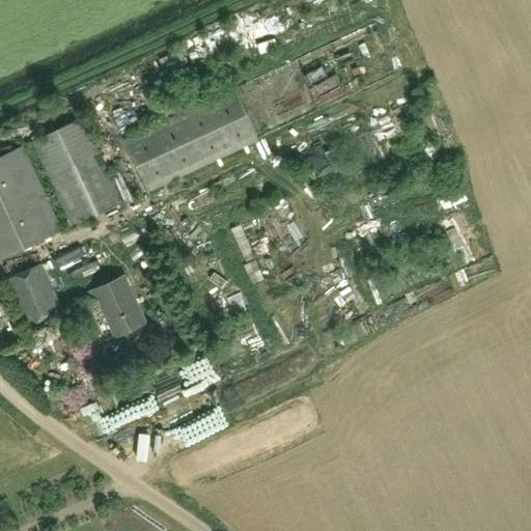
[(254,46),(257,57),(276,52),(274,40),(254,46)]
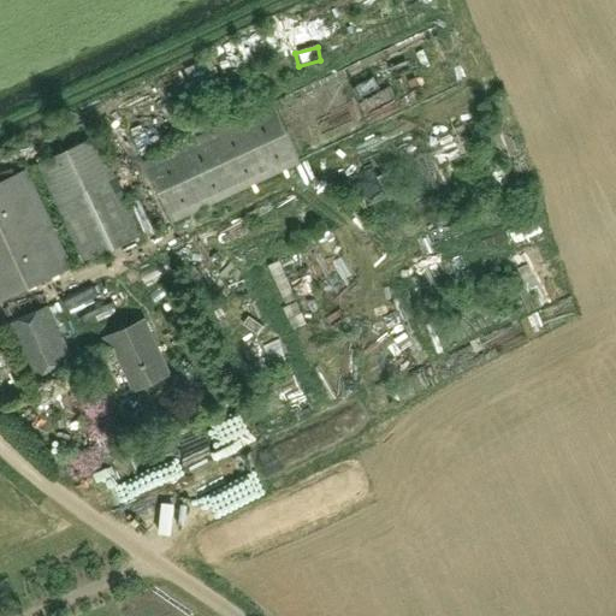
[(300,160),(272,101),(144,160),(172,219),(300,160)]
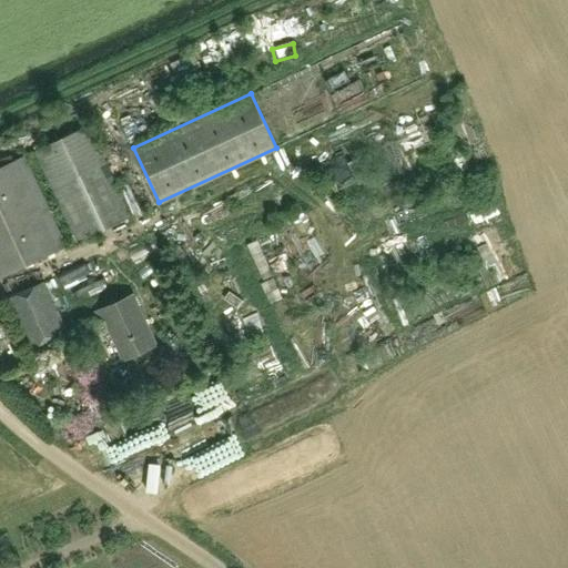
[(170,108),(161,111),(168,131),(176,128),(170,108)]
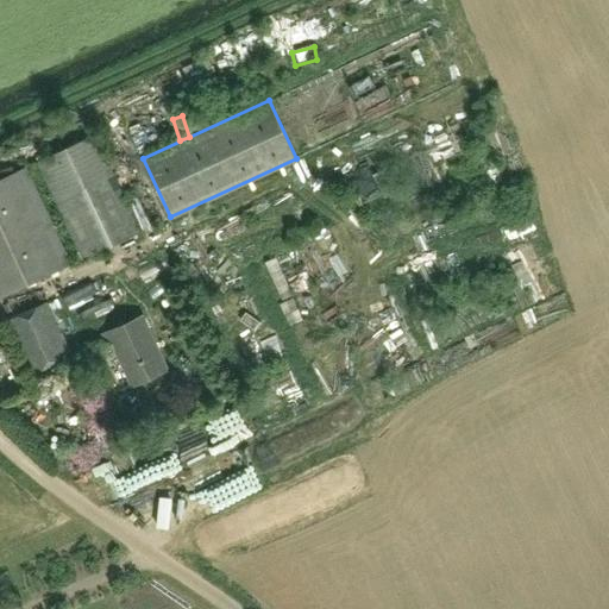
[(142,124),(121,135),(133,158),(155,148),(142,124)]
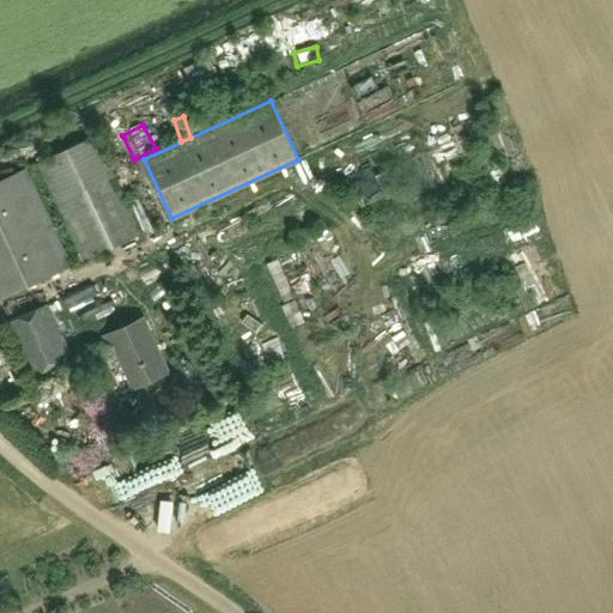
[(467,151),(483,139),(474,128),(459,140),(467,151)]
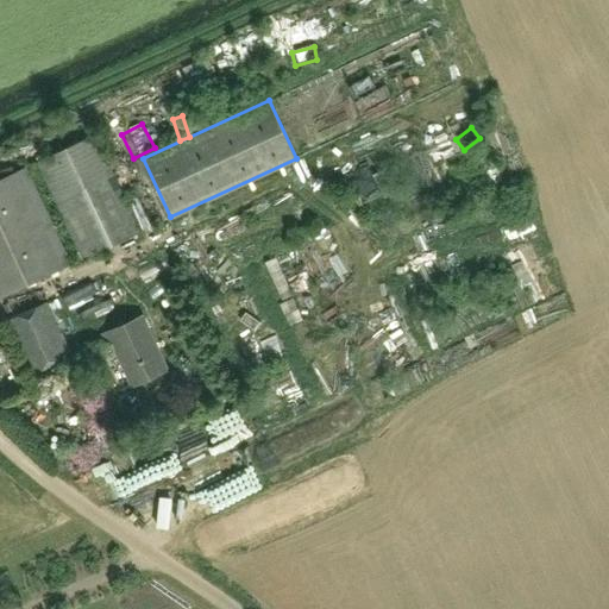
[(139,231),(94,135),(38,161),(82,257),(139,231)]
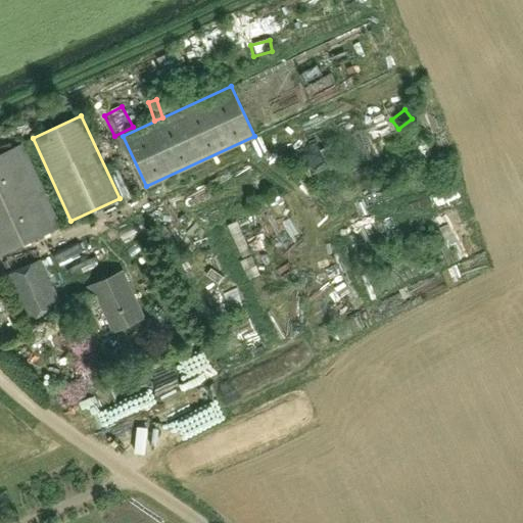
[(301,156),(308,182),(373,162),(371,154),(382,150),(379,142),(371,145),(366,129),(337,137),(340,145),(301,156)]
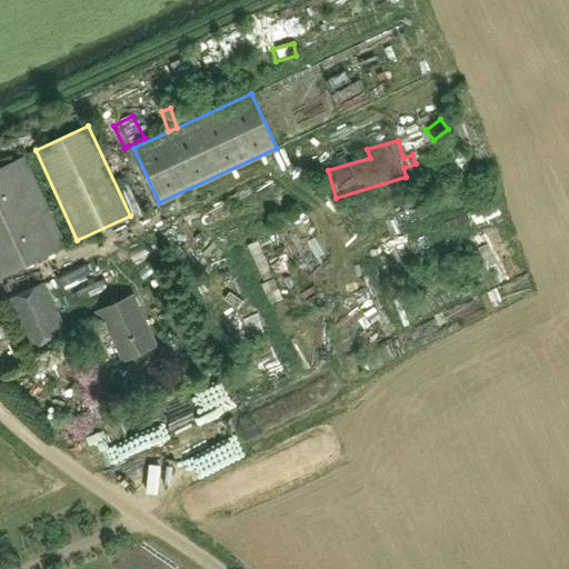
[(0,276),(66,247),(23,156),(0,166),(0,276)]
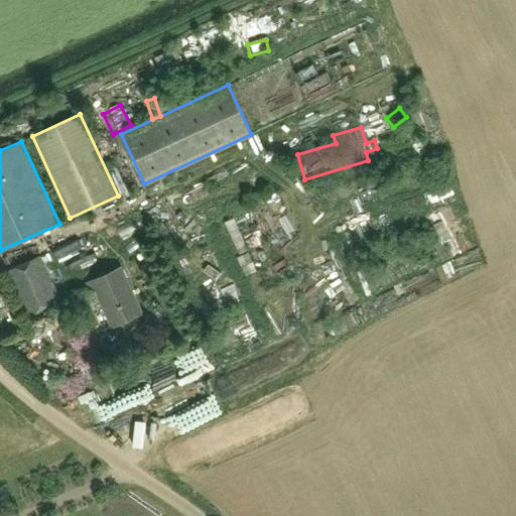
[(358,237),(377,232),(375,222),(356,226),(358,237)]
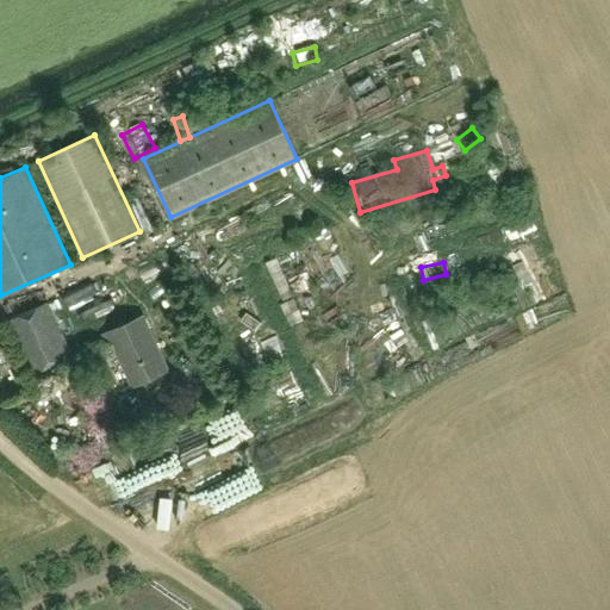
[(559,294),(542,302),(547,313),(564,307),(559,294)]
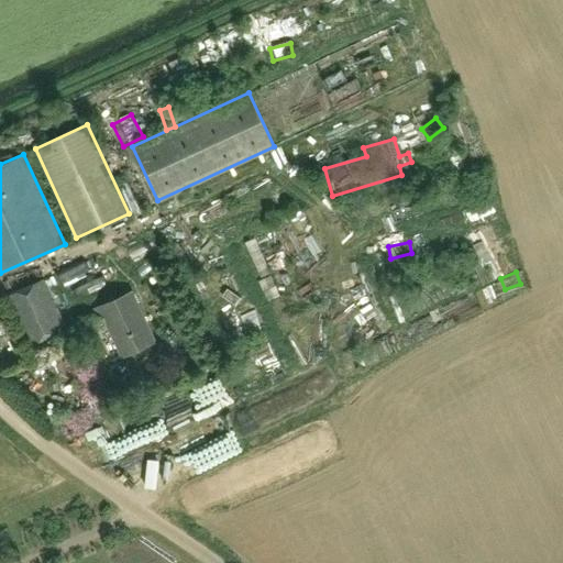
[(263,298),(280,291),(275,277),(257,283),(263,298)]
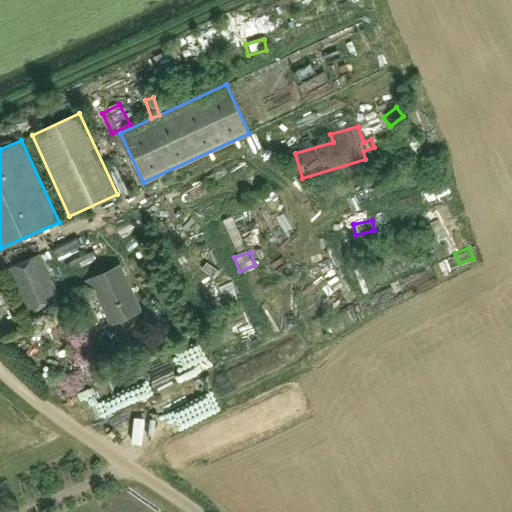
[(5,270),(26,315),(61,299),(40,254),(5,270)]
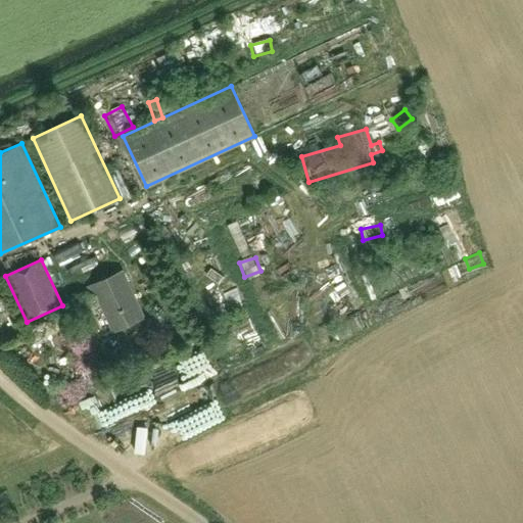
[(143,318),(122,271),(88,286),(94,299),(98,298),(113,331),(143,318)]
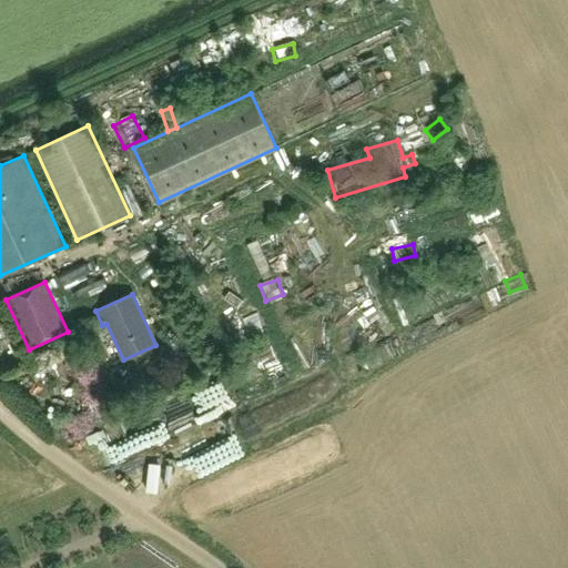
[(463,325),(483,315),(476,302),(456,311),(463,325)]
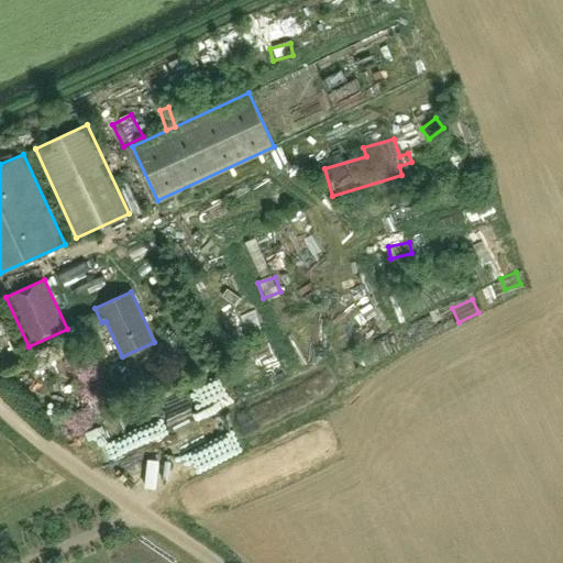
[(208,417),(216,435),(240,427),(232,408),(208,417)]
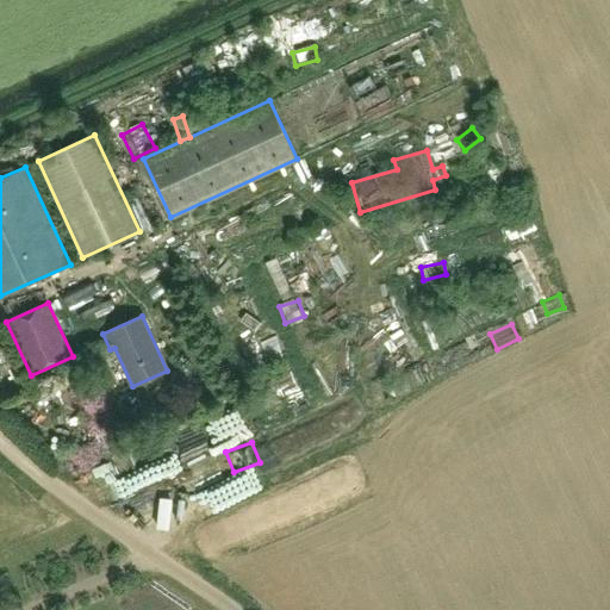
[(302,454),(198,514),(207,529),(311,470),(302,454)]
